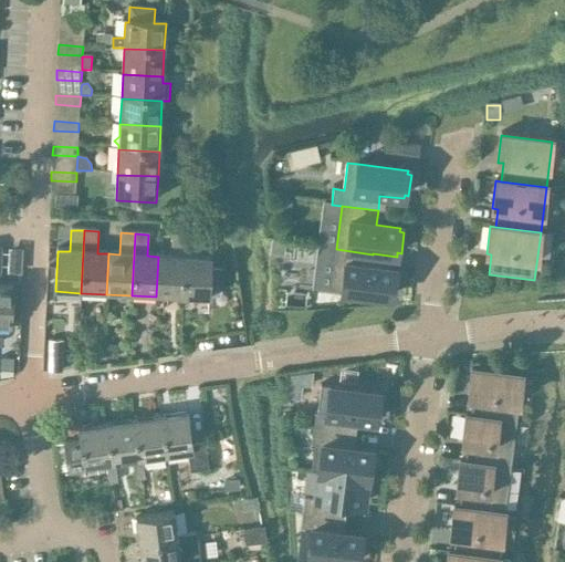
[(181,298),(185,236),(170,235),(169,257),(158,257),(156,297),(181,298)]
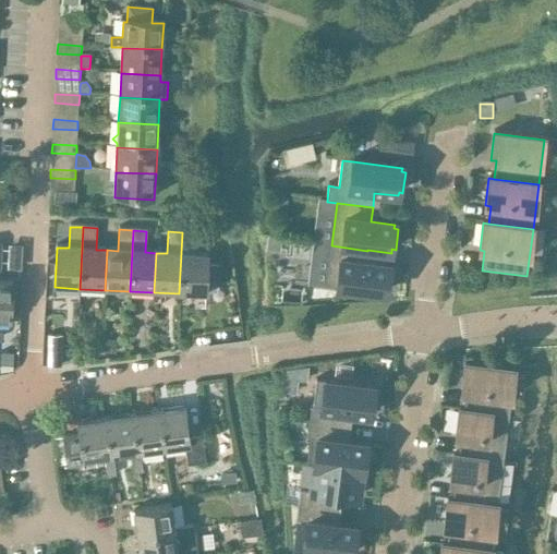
[(182,232),(179,293),(205,296),(206,282),(219,284),(220,267),(207,266),(207,255),(195,254),(196,233),(182,232)]
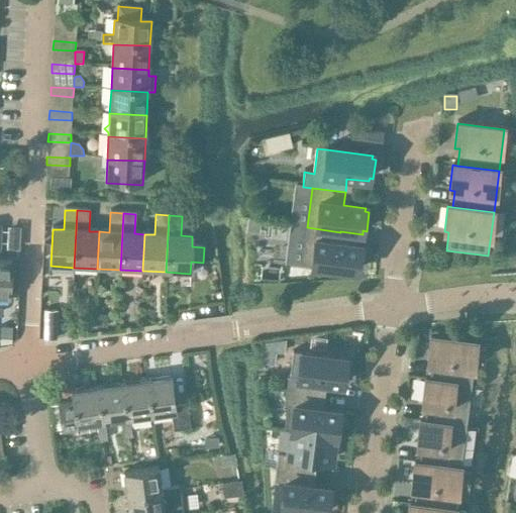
[(248,221),(246,234),(260,236),(262,222),(248,221)]
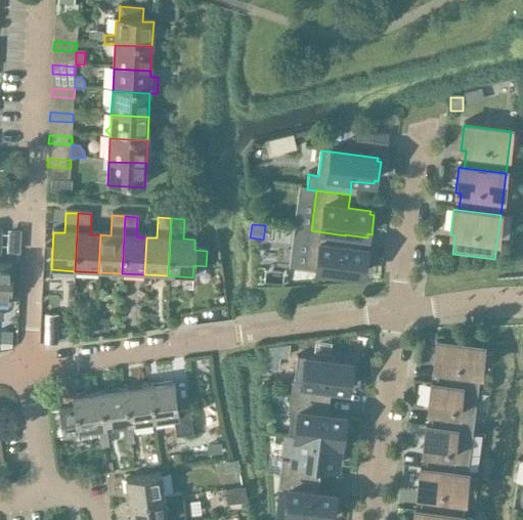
[(264,242),(276,243),(278,229),(265,228),(264,242)]
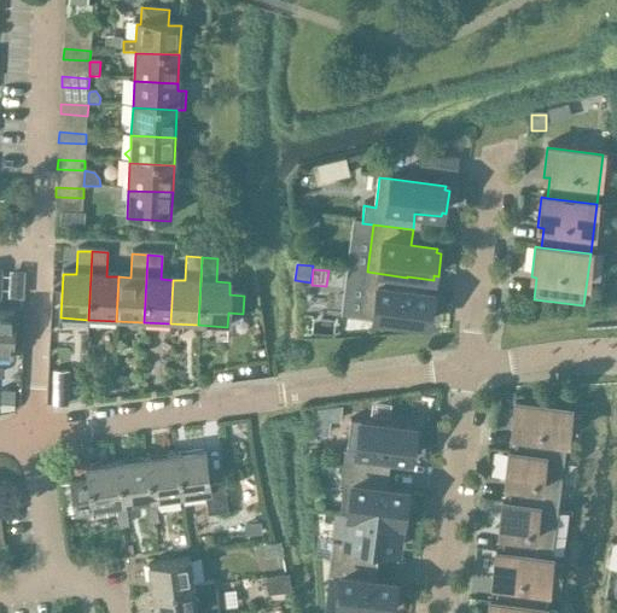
[(405,292),(407,278),(367,272),(361,317),(373,319),(373,320),(428,326),(428,322),(432,322),(435,299),(431,299),(431,295),(405,292)]
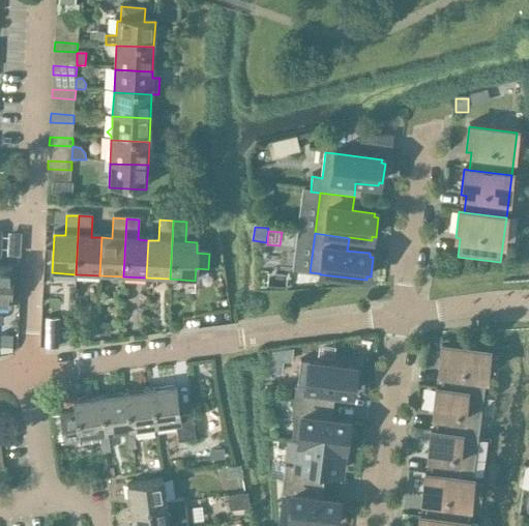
[(0,234),(0,320),(1,320),(2,305),(9,307),(11,268),(0,267),(0,265),(2,234),(0,234)]
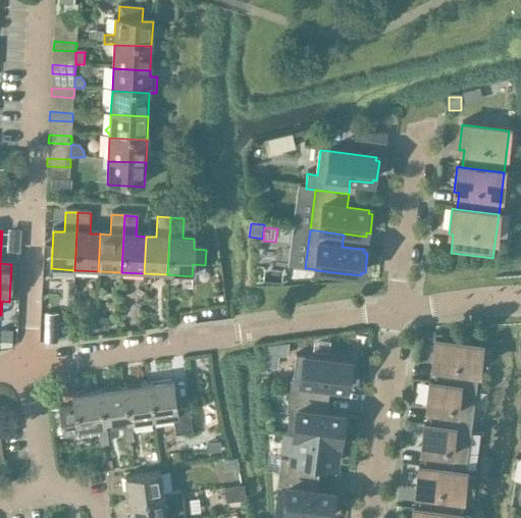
[(57,345),(57,315),(45,315),(45,345),(57,345)]
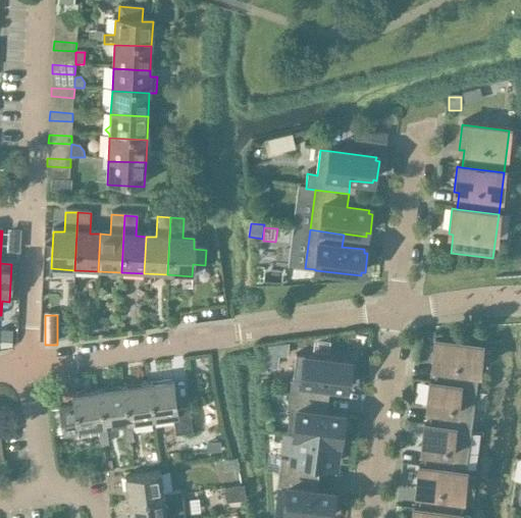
[(95,323),(95,332),(108,332),(109,319),(96,319),(95,323)]
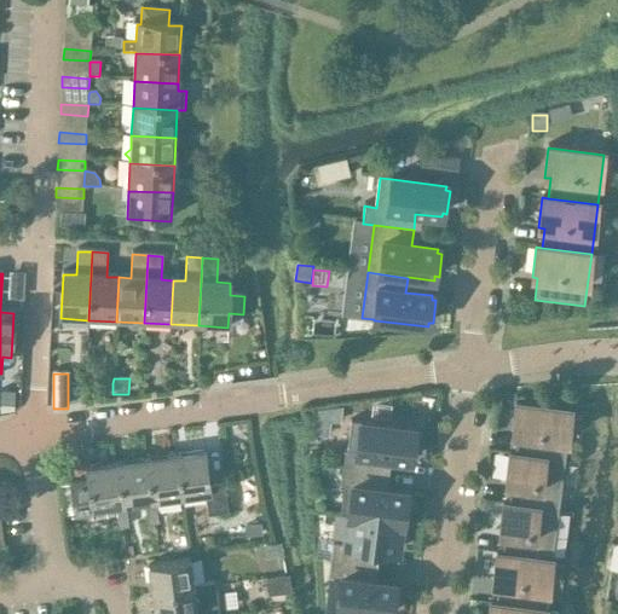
[(100,383),(99,395),(113,395),(113,394),(113,383),(100,383)]
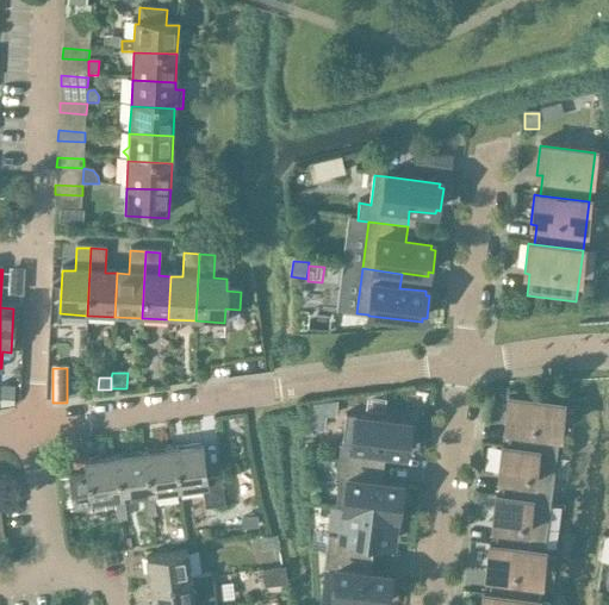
[(509,440),(558,446),(563,406),(508,399),(504,429),(510,429),(509,440)]
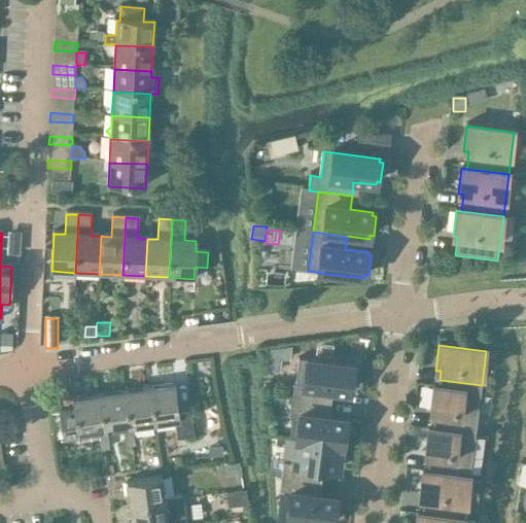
[(291,401),(325,405),(327,390),(349,393),(350,390),(353,390),(356,371),(352,371),(353,367),(307,361),(304,386),(293,385),(291,401)]
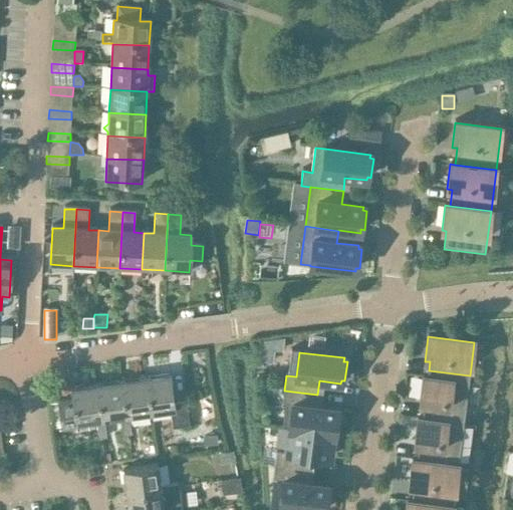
[(465,417),(470,375),(429,370),(428,378),(423,377),(420,403),(424,404),(423,412),(465,417)]
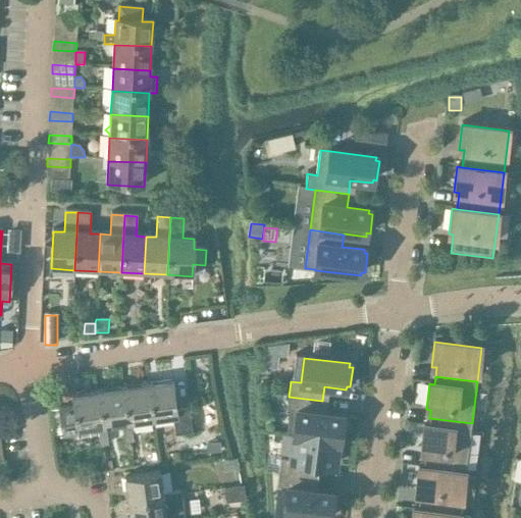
[(149,401),(152,422),(172,419),(175,437),(193,434),(190,410),(177,412),(172,382),(147,386),(149,401)]
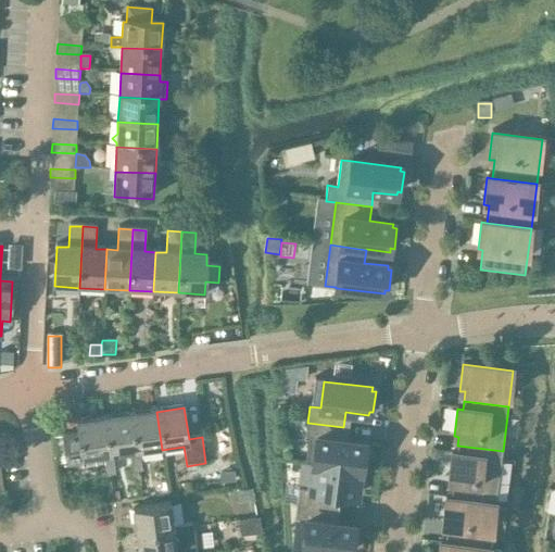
[(139,453),(162,450),(159,427),(156,412),(129,415),(130,427),(135,453),(130,453),(130,454),(130,455),(133,473),(142,472),(139,453)]
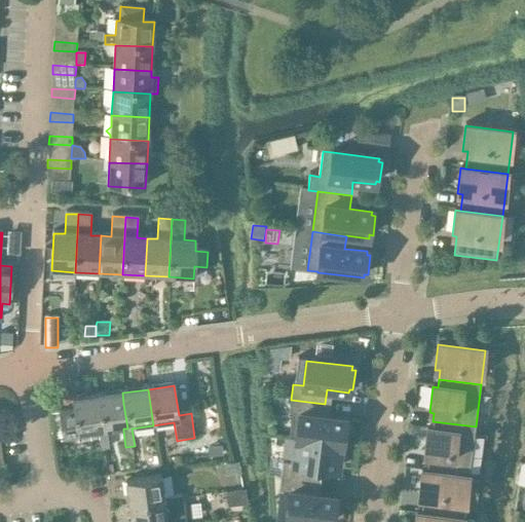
[(107,433),(123,430),(123,429),(127,429),(123,404),(122,393),(98,396),(99,404),(103,432),(98,433),(99,440),(100,440),(101,451),(109,450),(107,433)]
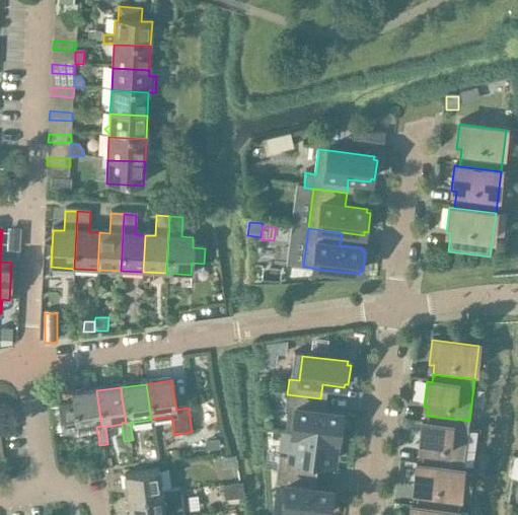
[(78,437),(97,434),(96,427),(101,426),(97,398),(96,390),(71,394),(73,406),(58,408),(61,430),(64,429),(65,437),(77,435),(78,437)]
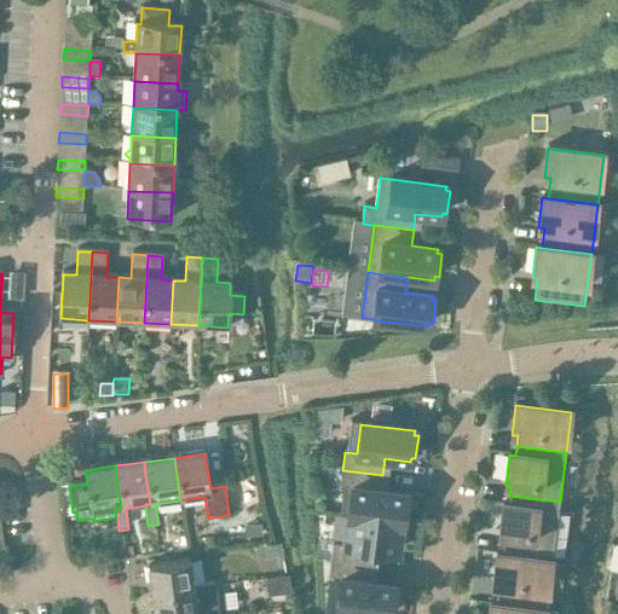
[(380,491),(382,475),(342,470),(341,487),(345,487),(341,517),(348,519),(402,525),(403,525),(403,521),(408,522),(410,499),(406,498),(406,494),(380,491)]
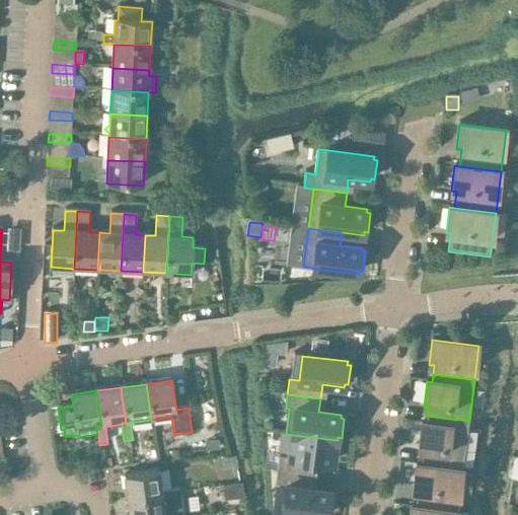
[(464,462),(469,421),(427,416),(426,424),(422,424),(418,448),(423,449),(422,457),(464,462)]
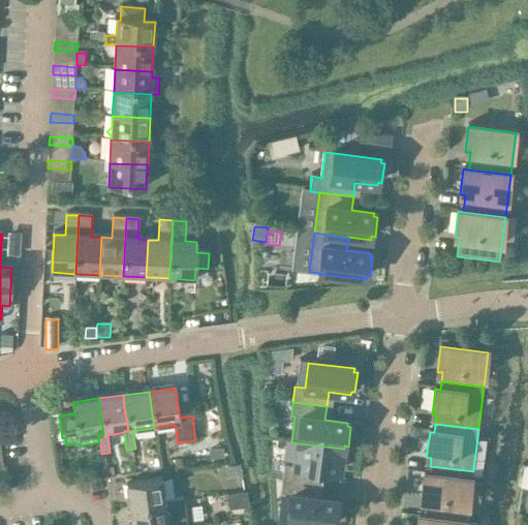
[(340,473),(343,449),(298,443),(294,467),(285,465),(283,481),(316,485),(318,471),(340,473)]
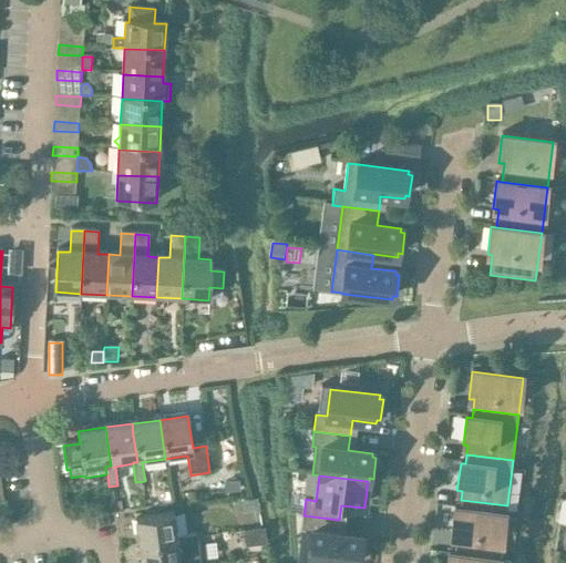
[(239,482),(224,484),(225,494),(240,492),(239,482)]
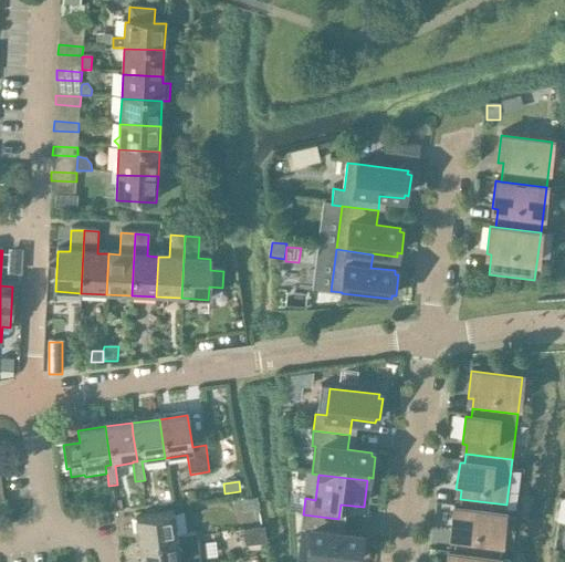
[(241,514),(259,511),(257,499),(240,501),(241,514)]
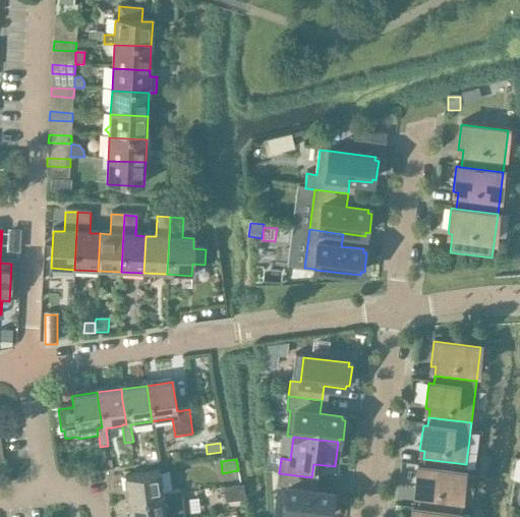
[(460,507),(466,464),(423,459),(422,467),(417,467),(414,493),(419,493),(418,501),(460,507)]
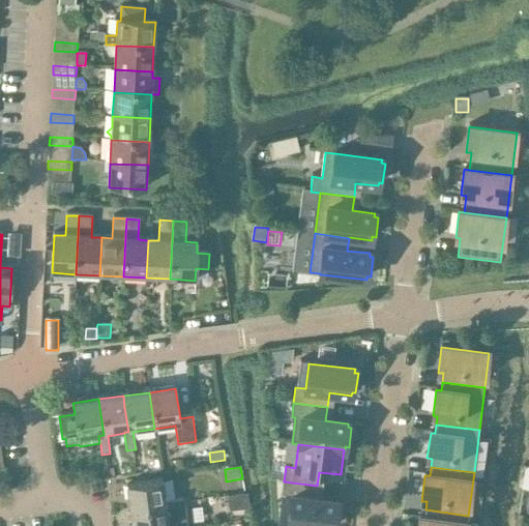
[(168,512),(185,509),(184,500),(167,503),(164,480),(126,486),(130,513),(166,507),(167,513),(168,512)]
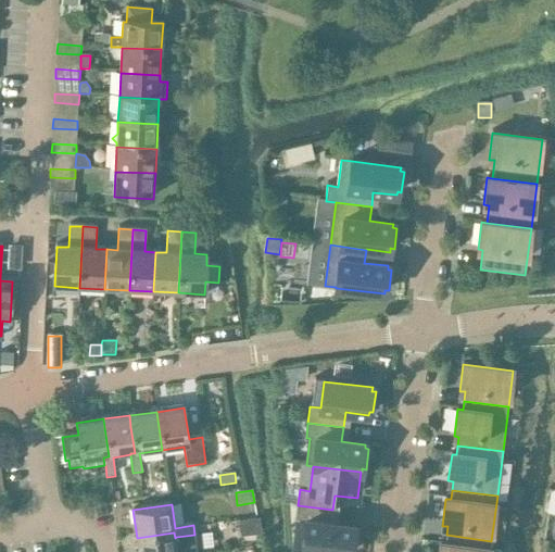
[(330,524),(332,510),(298,505),(295,521),(305,522),(302,549),(318,551),(352,551),(355,551),(358,531),(354,530),(354,527),(330,524)]
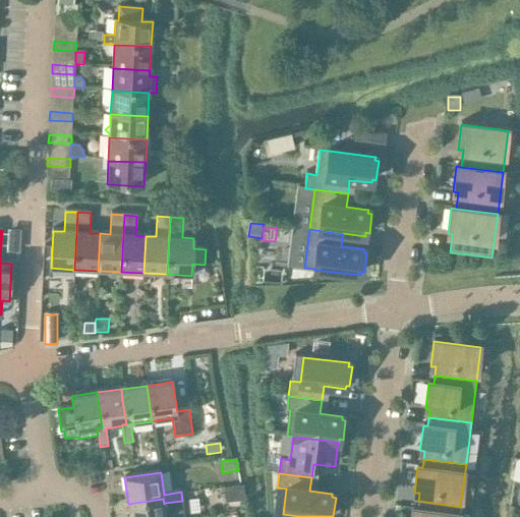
[(128,504),(129,516),(184,516),(182,501),(165,503),(164,504),(163,499),(128,504)]
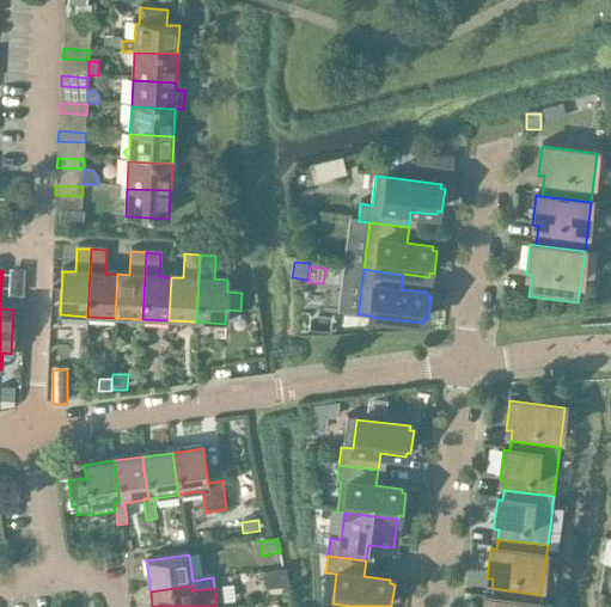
[(539,606),(541,595),(492,588),(490,599),(484,598),(483,606),(539,606)]
